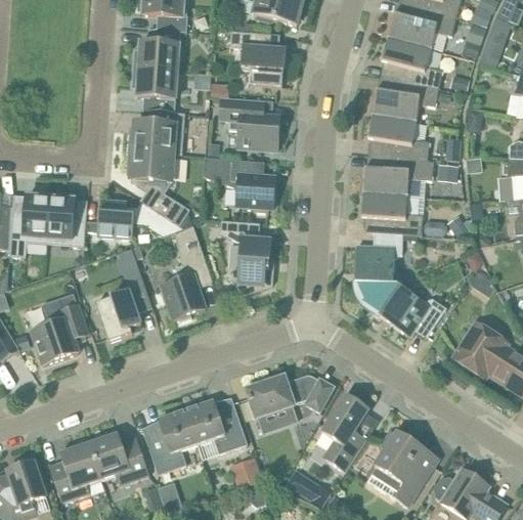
[(179,29),(179,31),(185,31),(187,15),(184,15),(185,0),(138,0),(137,9),(142,9),(142,13),(163,15),(162,28),(179,29)]
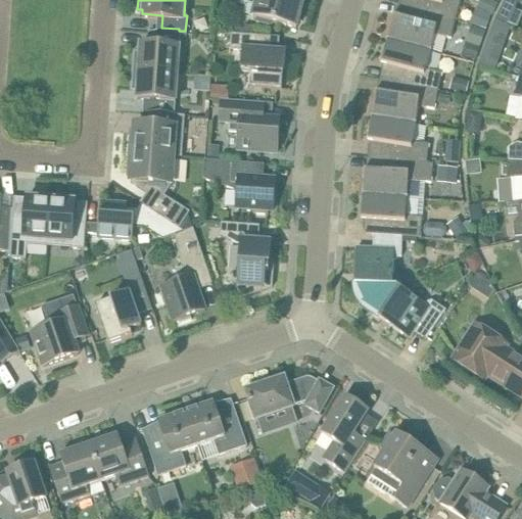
[(300,4),(301,0),(252,0),(249,13),(270,17),(295,25),(297,16),(300,17),(303,5),(304,4),(300,4)]
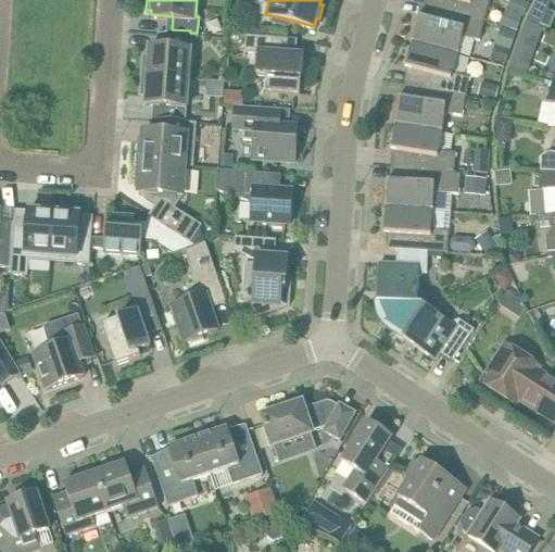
[(427,0),(426,3),(483,17),(488,0),(427,0)]
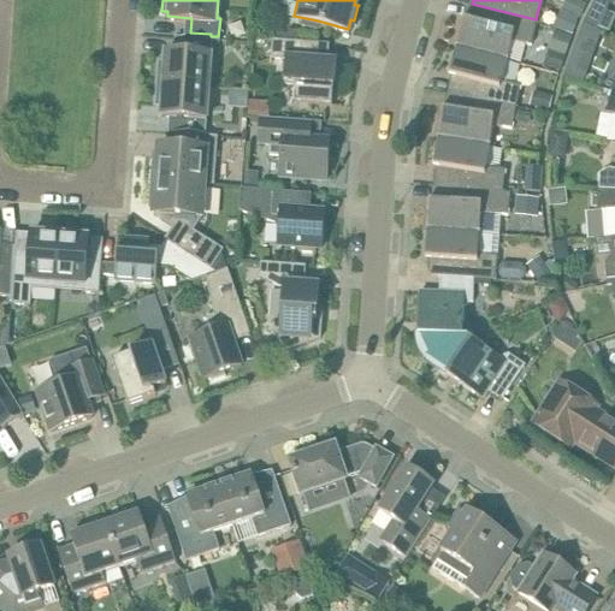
[(565,0),(563,4),(579,11),(585,0),(565,0)]
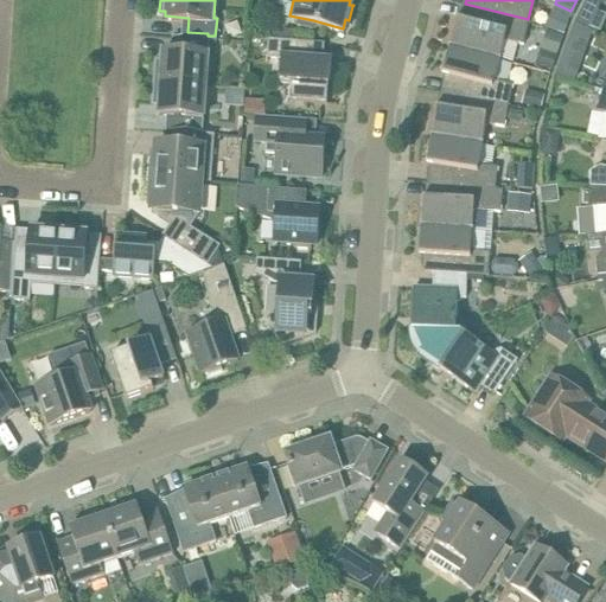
[(582,0),(573,19),(587,25),(600,0),(582,0)]
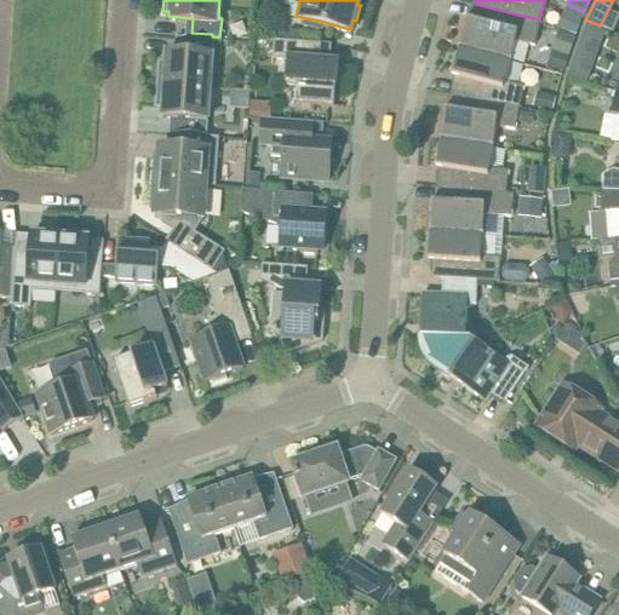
[(465,16),(458,44),(509,57),(515,36),(534,41),(539,19),(475,4),(471,17),(465,16)]
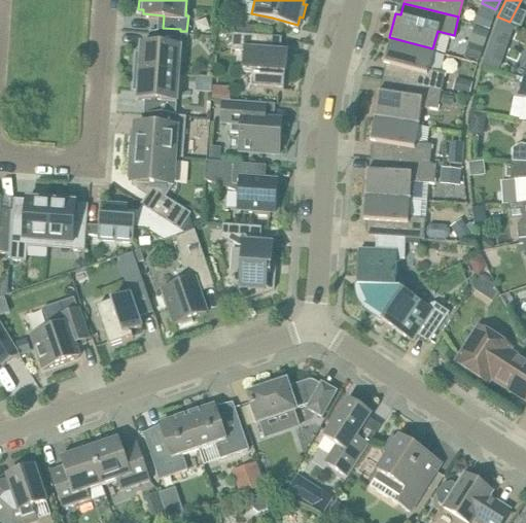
[(483,57),(482,62),(496,67),(512,24),(510,22),(497,16),(490,33),(483,57)]
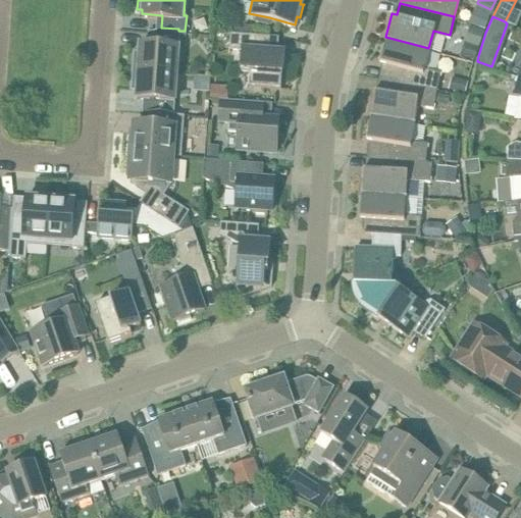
[(230,22),(229,30),(254,32),(256,24),(250,23),(250,22),(243,21),(242,26),(230,22)]
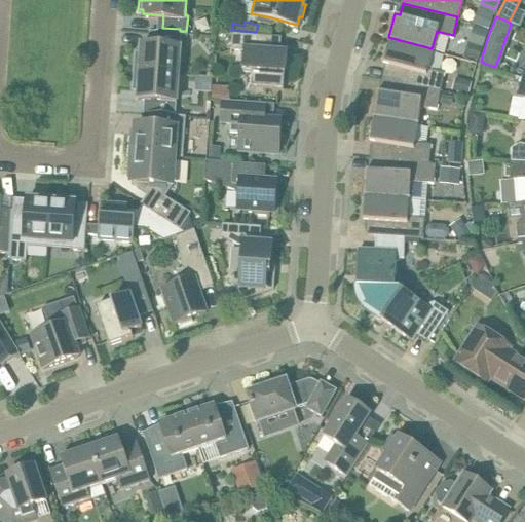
[(476,22),(469,39),(481,44),(488,26),(476,22)]
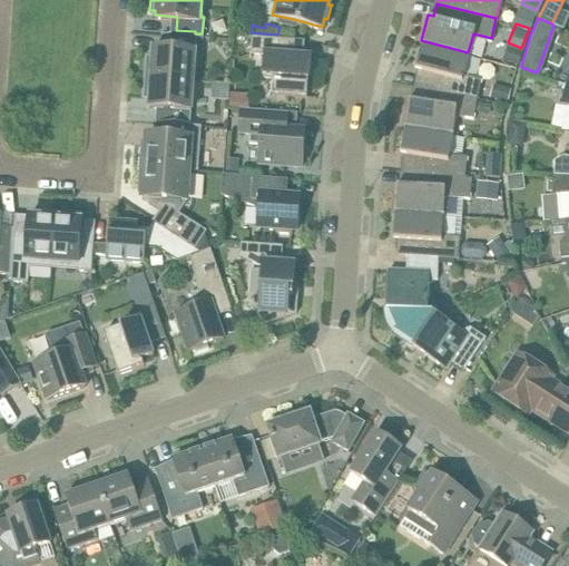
[(146,54),(145,74),(192,77),(195,33),(195,31),(176,30),(167,29),(166,45),(153,44),(151,54),(146,54)]
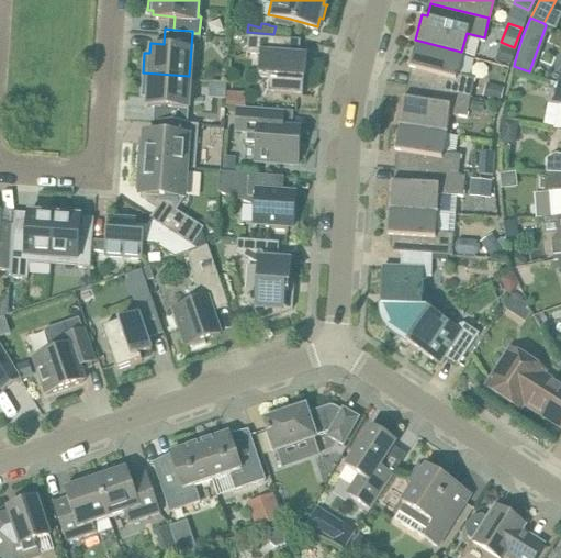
[(304,80),(310,55),(305,54),(305,52),(272,49),(273,34),(247,32),(246,49),(258,51),(257,74),(269,74),(268,90),(302,93),(303,80),(304,80)]
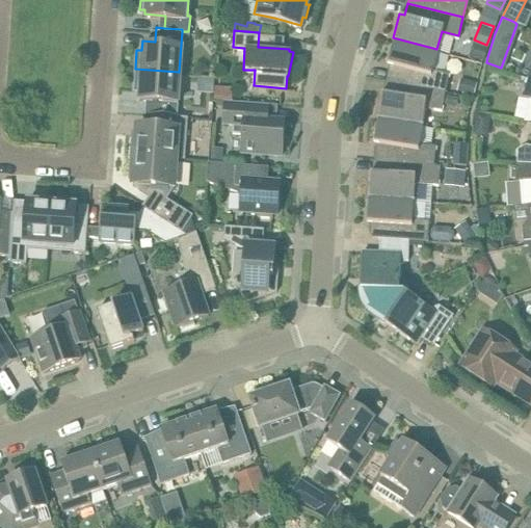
[(432,67),(436,49),(393,37),(387,61),(393,63),(390,78),(445,89),(449,71),(432,67)]
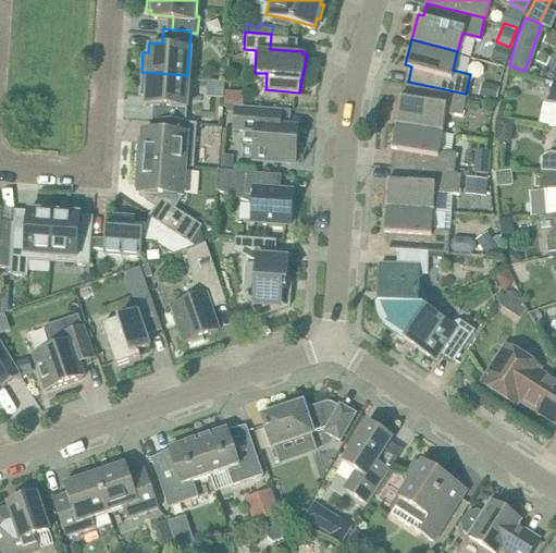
[(555,64),(555,69),(543,65),(540,75),(555,80),(555,64)]
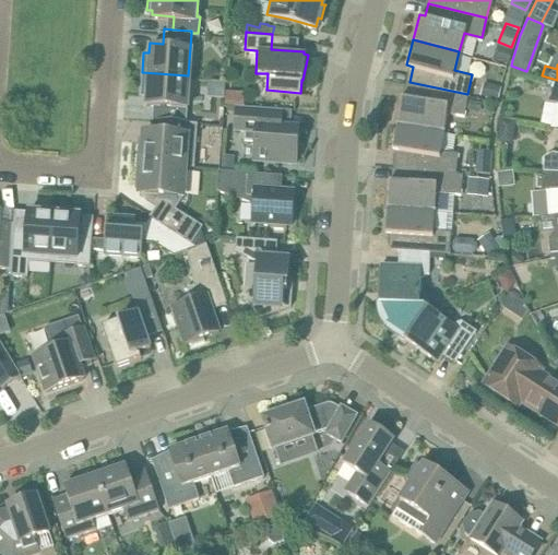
[(157,117),(175,118),(185,119),(185,118),(188,75),(142,72),(141,92),(145,92),(145,103),(158,103),(157,117)]
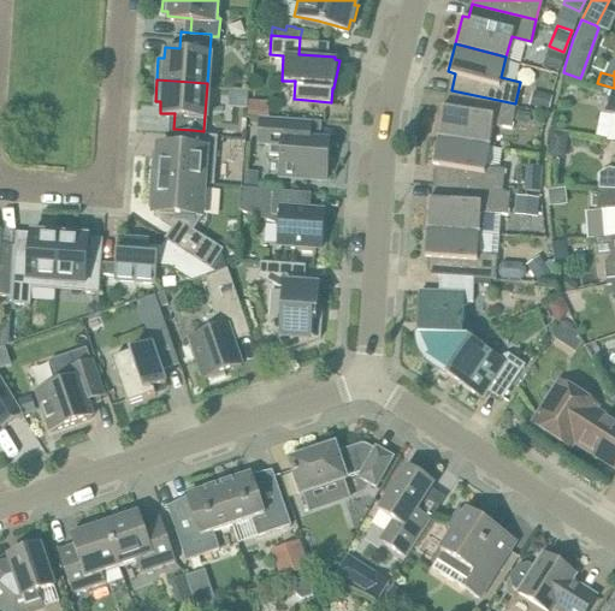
[(614,88),(597,83),(595,90),(608,95),(604,108),(614,110),(614,88)]
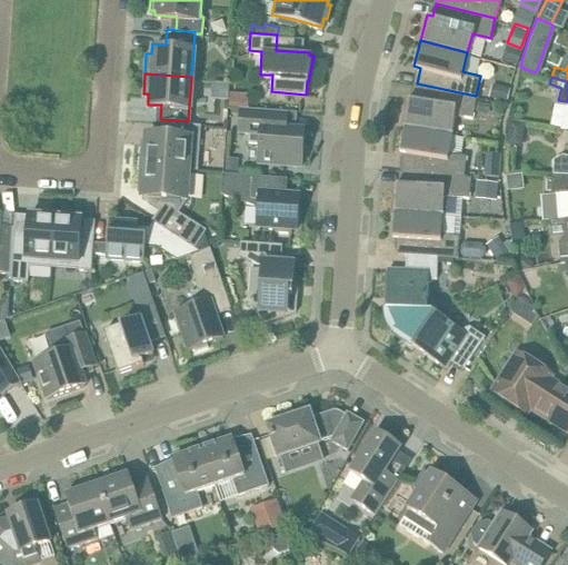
[(491,80),(488,93),(506,99),(509,85),(491,80)]
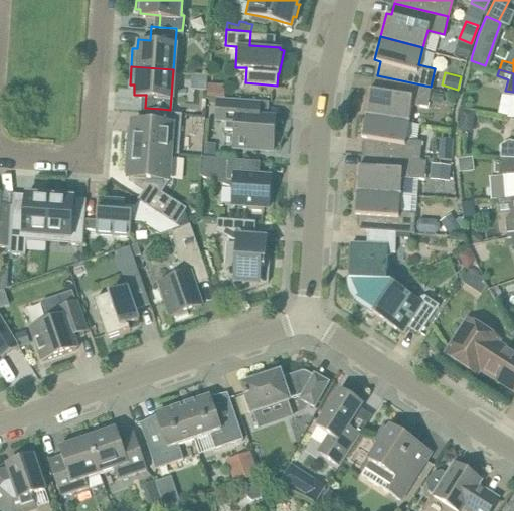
[(369,89),(365,112),(408,119),(410,102),(427,105),(431,87),(377,75),(374,89),(369,89)]
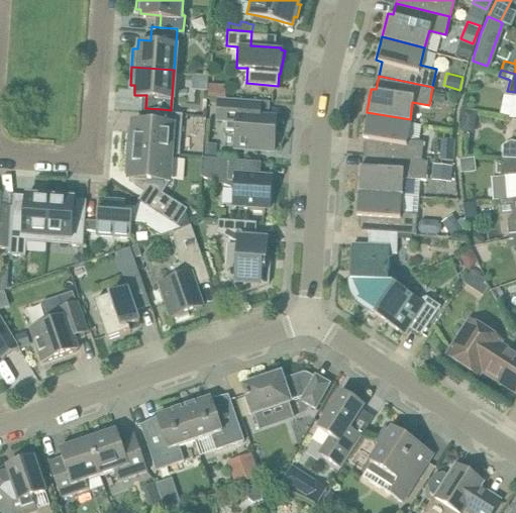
[(433,89),(431,99),(442,101),(444,91),(433,89)]
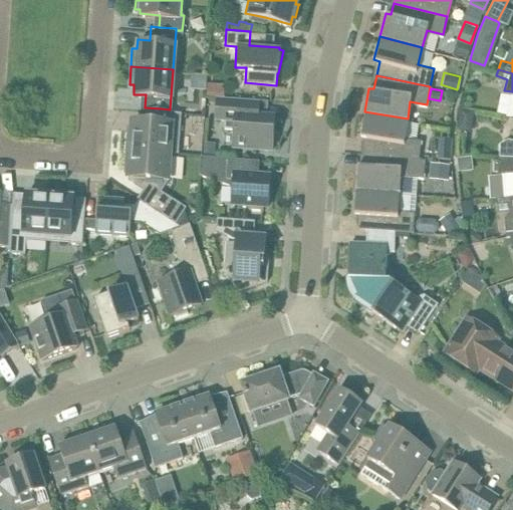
[(257,112),(258,97),(217,94),(214,117),(224,118),(223,126),(234,128),(232,145),(271,147),(273,114),(257,112)]
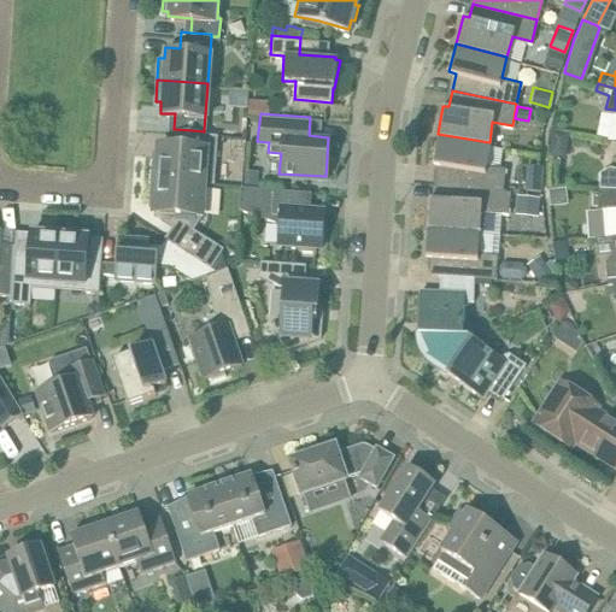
[(564,156),(569,130),(552,127),(547,153),(564,156)]
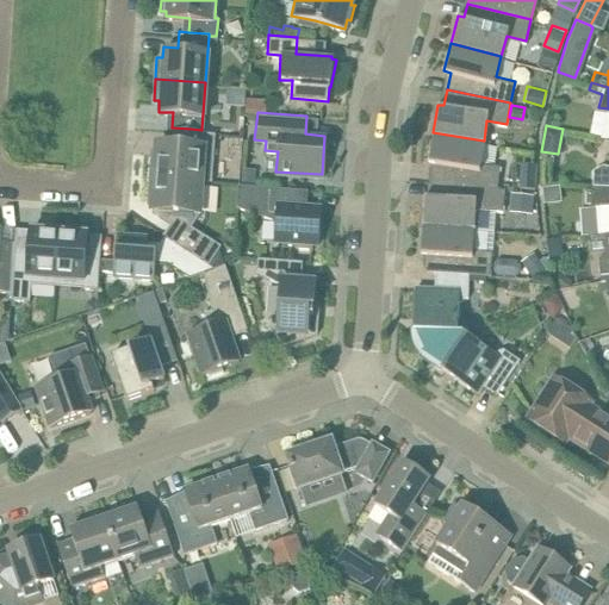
[(202,130),(191,129),(172,128),(171,142),(157,141),(157,139),(156,139),(156,150),(151,149),(151,148),(150,148),(148,174),(204,178),(204,179),(211,180),(215,130),(202,129),(202,130)]
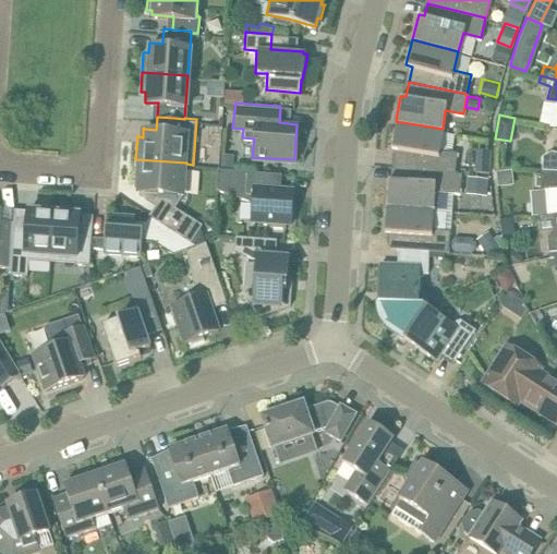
[(439,147),(443,129),(396,121),(391,147),(397,148),(396,164),(455,170),(457,151),(439,147)]
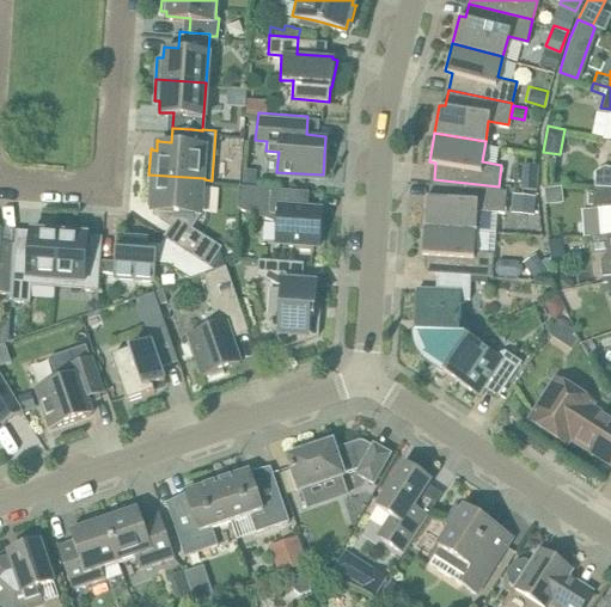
[(243,165),(242,183),(255,184),(256,166),(243,165)]
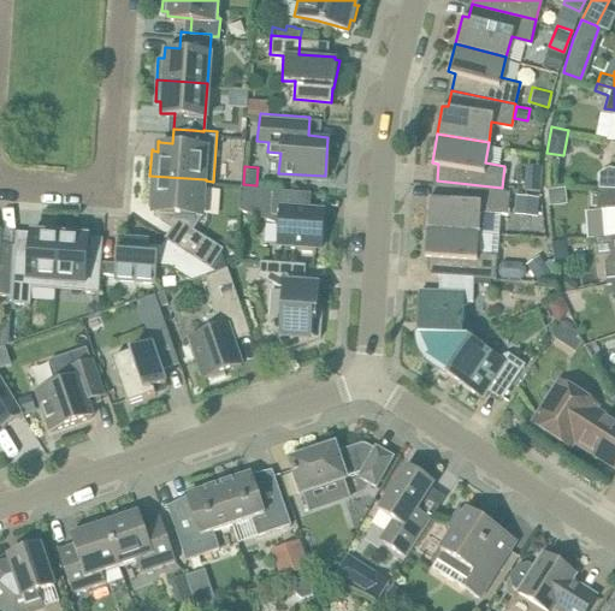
[(525,175),(525,187),(539,188),(539,176),(525,175)]
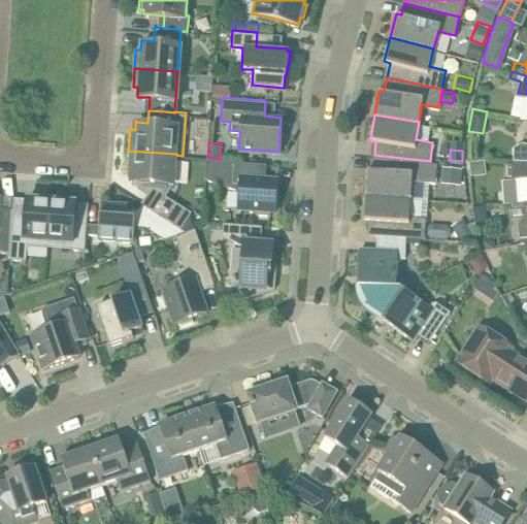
[(140,201),(141,202),(180,227),(191,210),(165,194),(170,186),(173,186),(176,155),(176,154),(128,151),(126,173),(128,173),(128,172),(131,172),(131,181),(146,191),(140,201)]
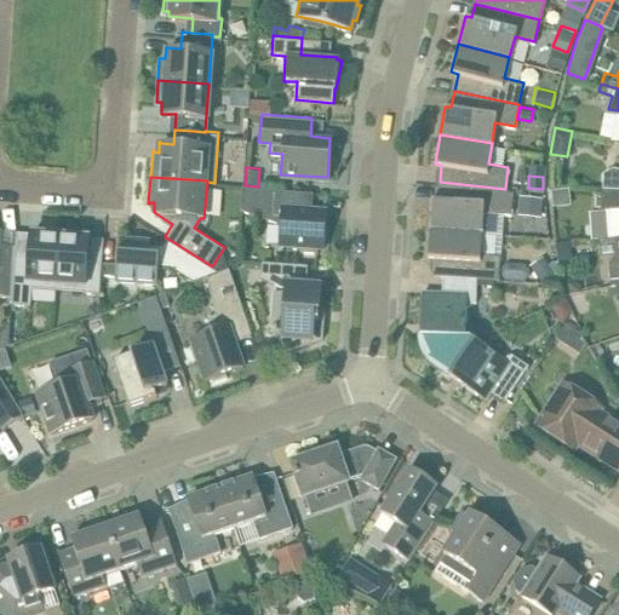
[(431,199),(429,228),(481,230),(483,211),(510,212),(513,190),(505,189),(440,182),(437,199),(431,199)]
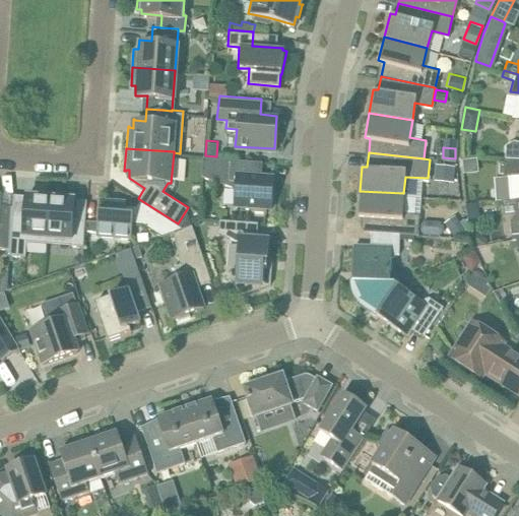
[(202,155),(201,175),(235,186),(234,203),(251,204),(251,209),(265,210),(266,205),(270,205),(272,175),(260,174),(261,159),(216,156),(205,155),(202,155)]
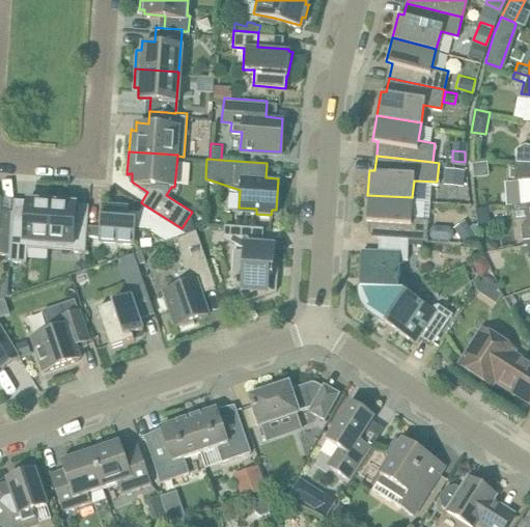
[(521,201),(526,201),(529,200),(529,160),(524,160),(507,159),(506,177),(515,177),(519,177),(521,201)]
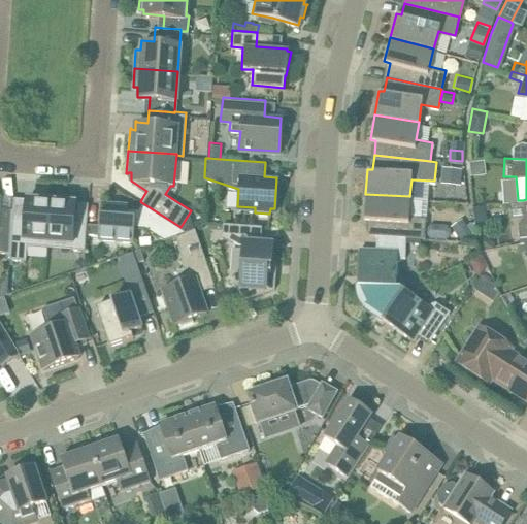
[(441,164),(439,181),(460,183),(461,166),(441,164)]
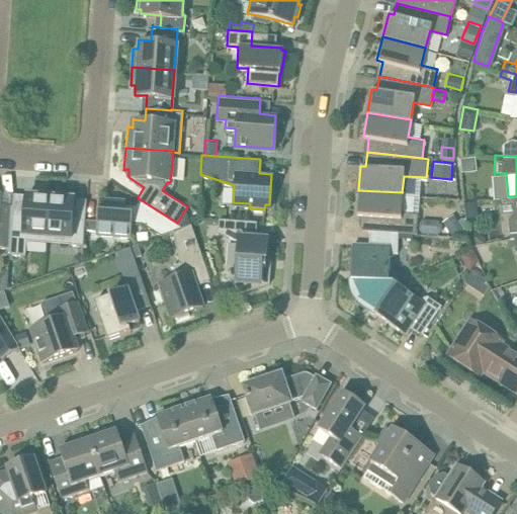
[(8,247),(8,252),(24,253),(25,239),(26,233),(47,235),(50,189),(34,188),(34,189),(35,190),(34,193),(25,192),(23,212),(11,211),(8,247)]
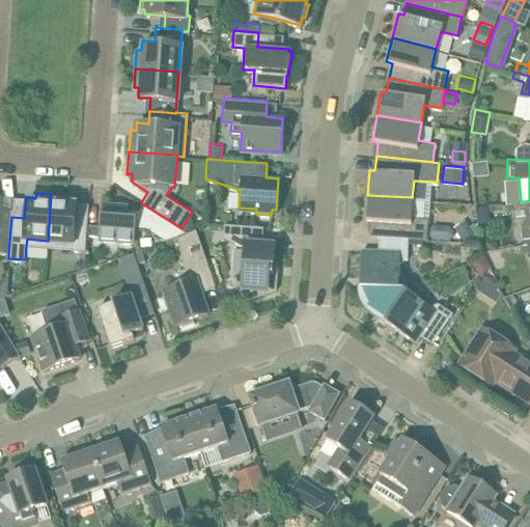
[(51,194),(48,241),(71,242),(71,248),(83,249),(85,233),(86,223),(74,222),(75,201),(65,200),(65,197),(66,197),(66,195),(51,194)]
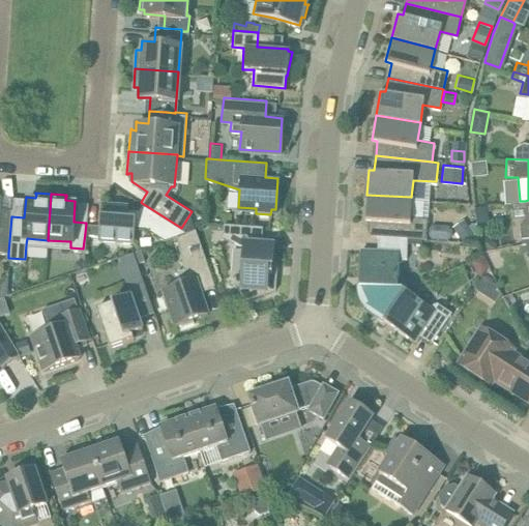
[(370,233),(377,234),(407,236),(413,236),(421,237),(425,237),(428,216),(410,215),(411,197),(366,195),(365,220),(371,220),(370,233)]
